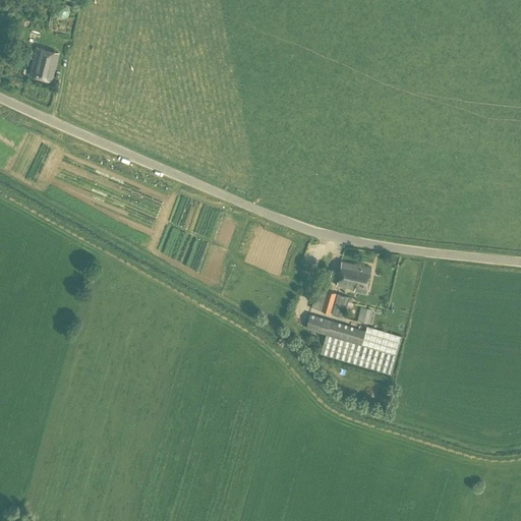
[(51,80),(58,53),(36,47),(29,74),(51,80)]
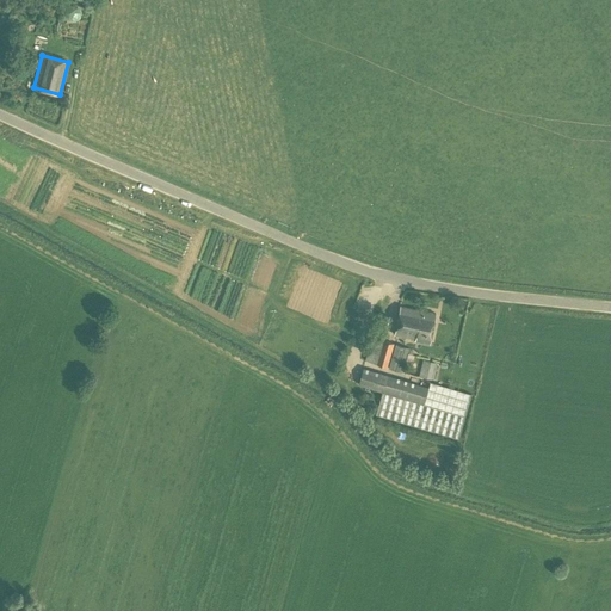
[(429,344),(436,314),(400,307),(394,334),(415,339),(415,340),(429,344)]
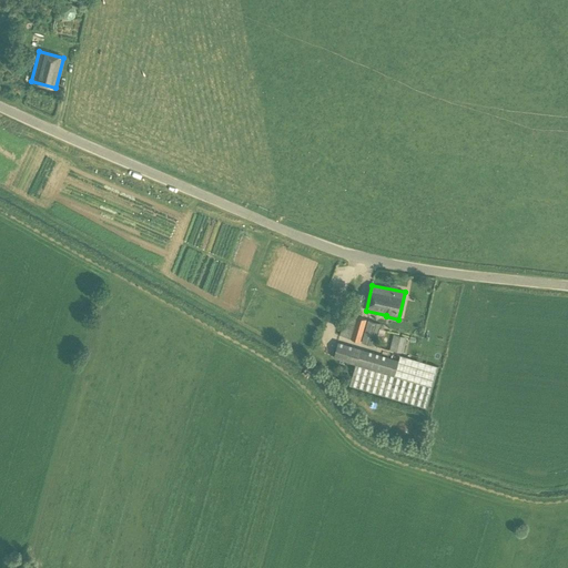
[(366,320),(357,316),(363,294),(351,292),(345,314),(355,316),(354,318),(345,315),(340,334),(359,341),(366,320)]
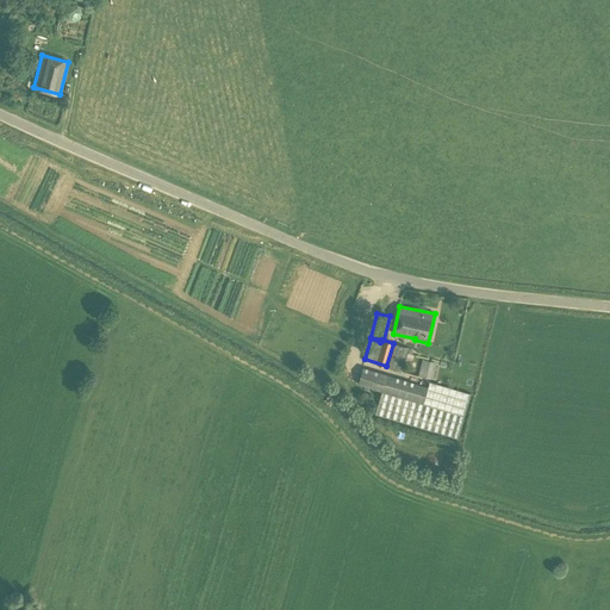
[(402,371),(408,347),(394,343),(387,367),(402,371)]
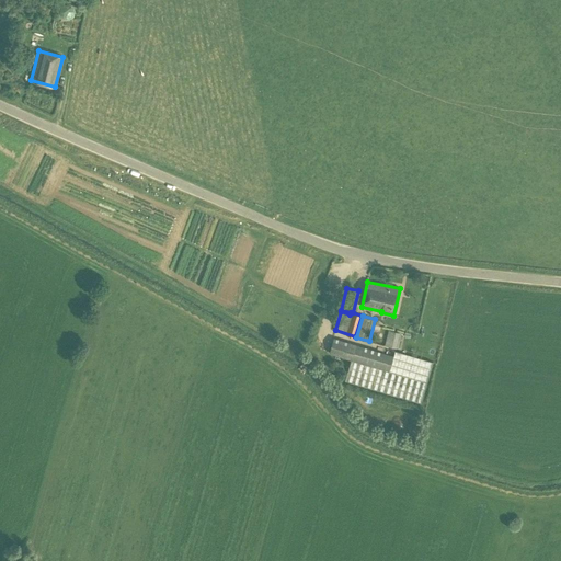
[(396,347),(399,332),(388,330),(384,345),(396,347)]
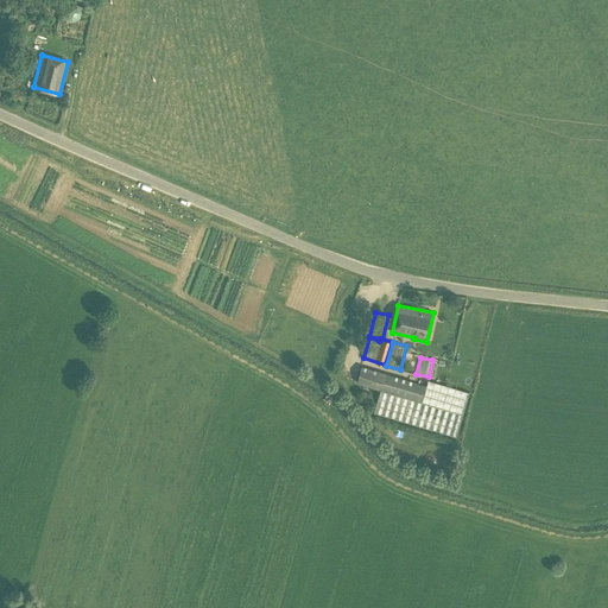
[(425,385),(361,366),(356,382),(380,390),(373,411),(456,436),(469,392),(428,379),(425,385)]
